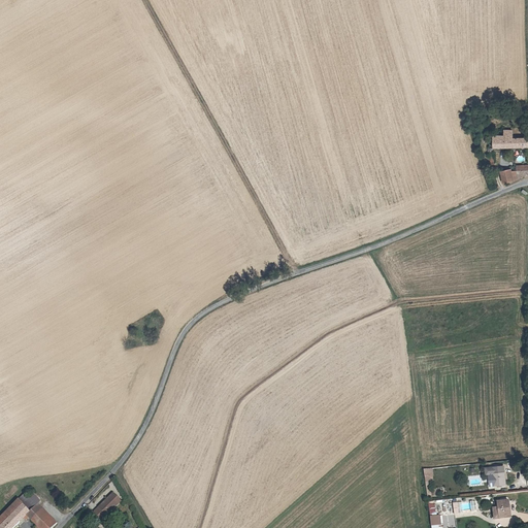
[(527,147),(527,138),(525,138),(525,135),(514,135),(514,131),(505,131),(505,136),(495,136),(495,145),(492,145),(492,149),(490,149),(492,164),(497,164),(495,149),(527,147)]
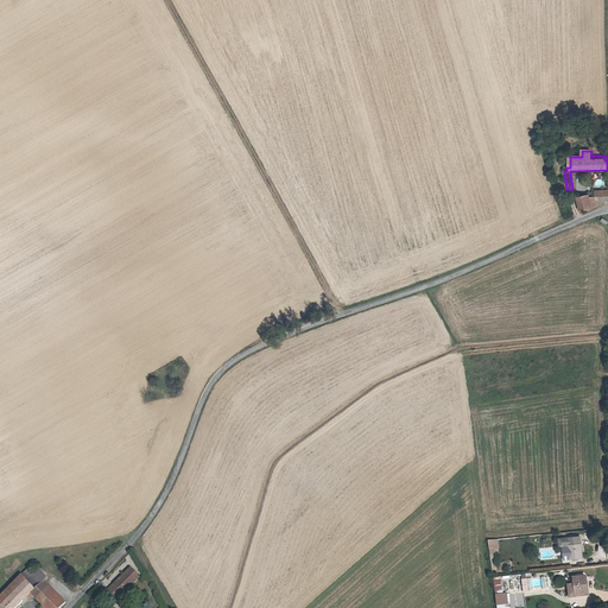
[(607,201),(607,190),(596,191),(596,196),(596,206),(607,201)]
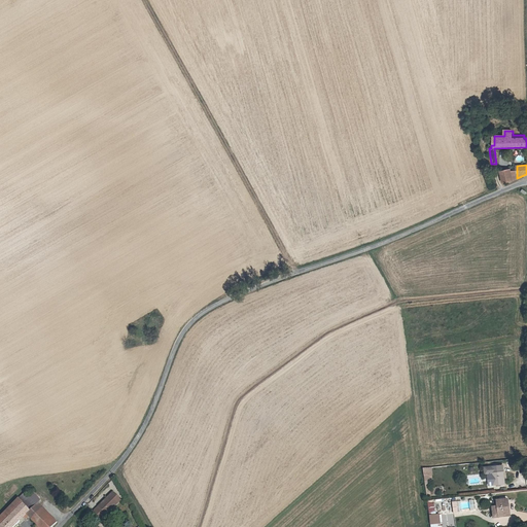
[(503,182),(513,180),(512,171),(501,173),(503,182)]
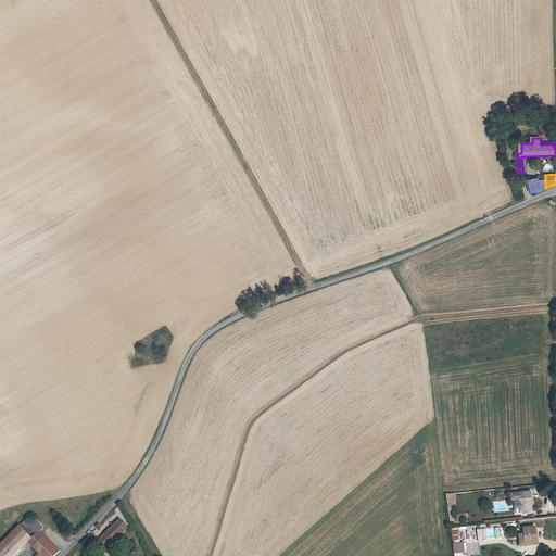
[(513,498),(514,497),(516,512),(531,509),(529,489),(512,490),(513,498)]
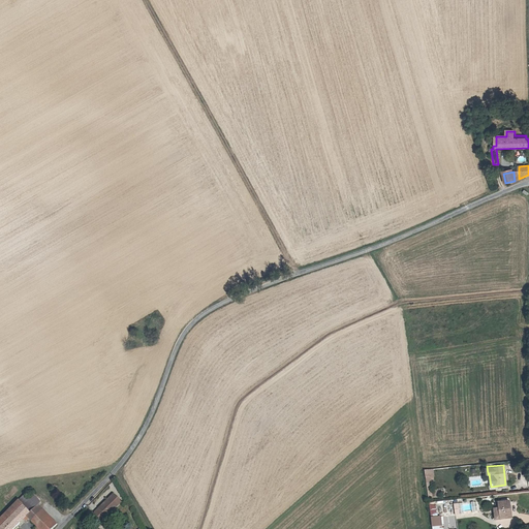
[(424,470),(427,495),(432,494),(431,489),(430,489),(429,483),(434,483),(433,469),(424,470)]
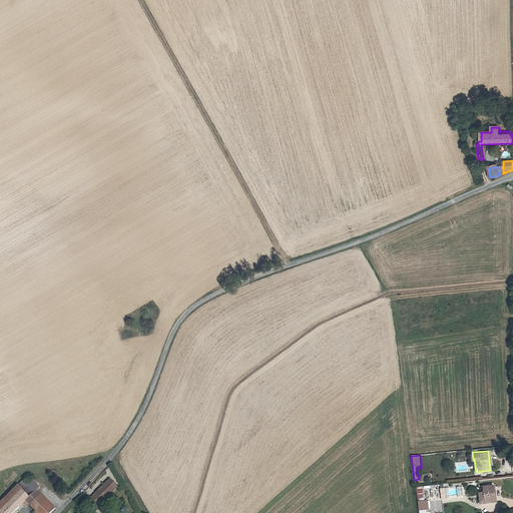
[(24,480),(17,486),(22,491),(28,485),(24,480)]
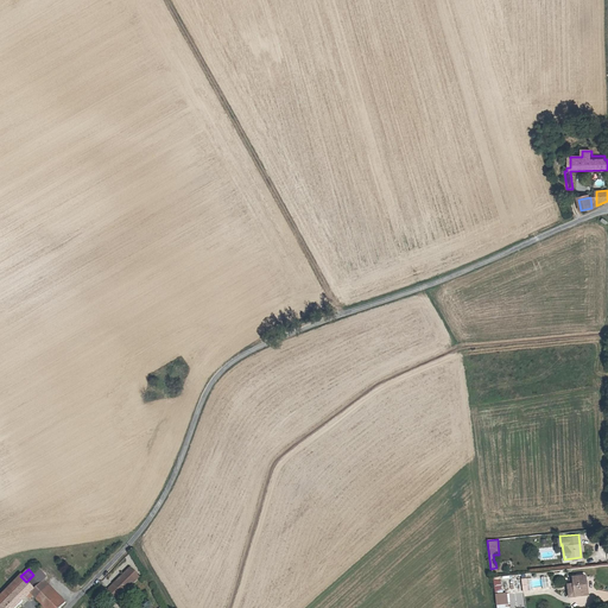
[(33,575),(26,582),(33,589),(43,580),(44,581),(46,578),(38,569),(37,570),(33,575)]
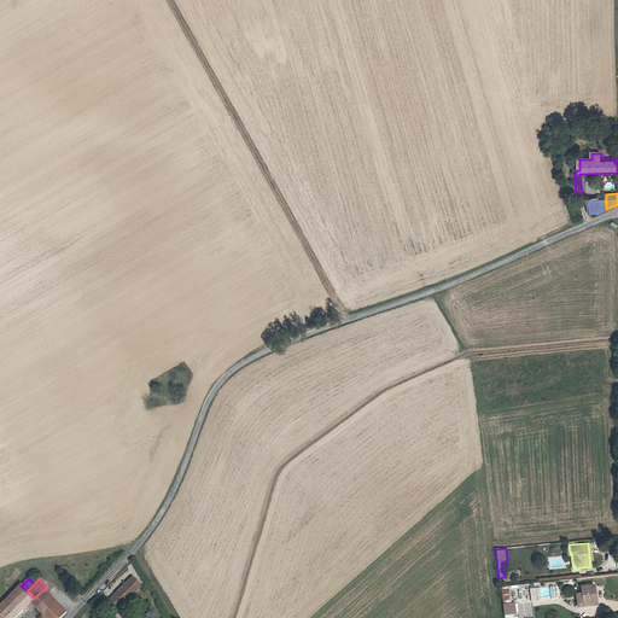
[(116,596),(111,601),(121,611),(141,589),(132,581),(126,586),(128,588),(118,598),(116,596)]
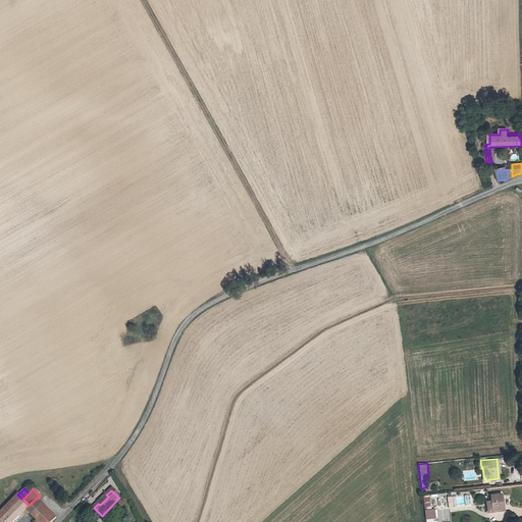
[(504,493),(493,496),(494,501),(489,501),(490,512),(506,511),(505,503),(504,493)]
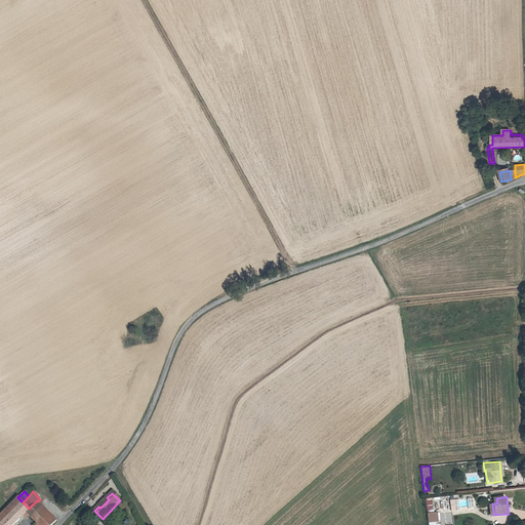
[(12,524),(24,515),(26,517),(29,515),(26,512),(29,509),(23,502),(17,497),(0,515),(0,524),(12,524)]
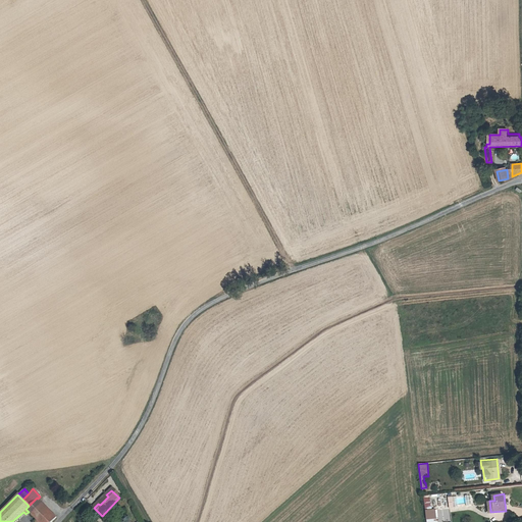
[(106,494),(98,504),(100,505),(108,497),(106,494)]
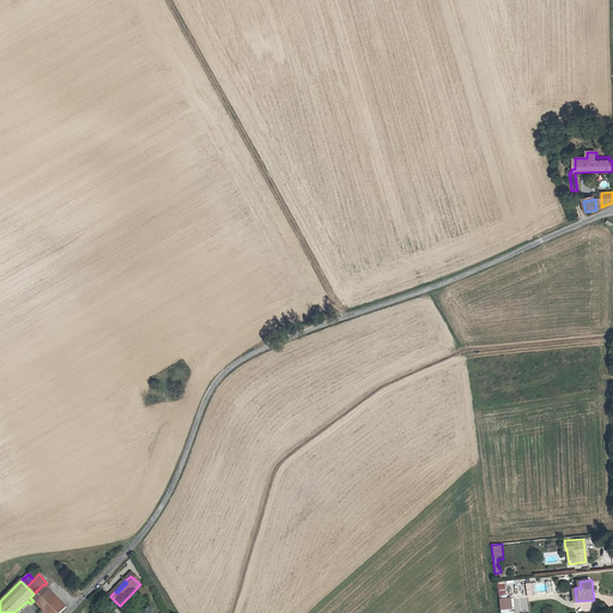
[(504,581),(497,582),(499,599),(501,612),(511,612),(510,598),(507,599),(504,581)]
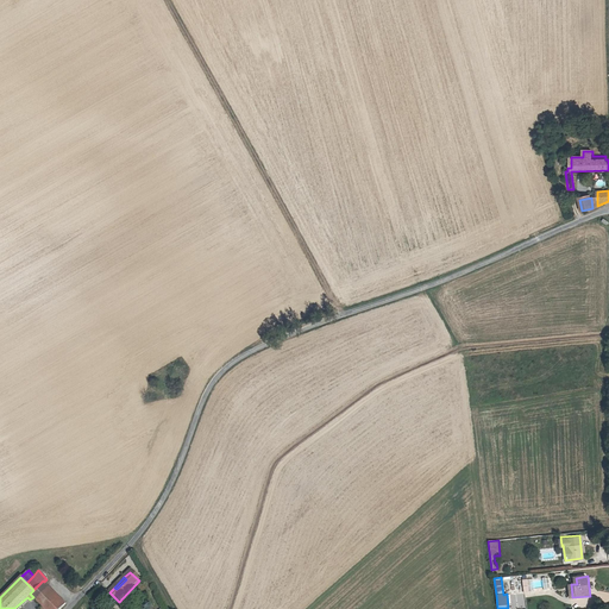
[(44,608),(60,608),(66,603),(44,582),(43,581),(33,590),(30,594),(33,597),(42,607),(44,608)]
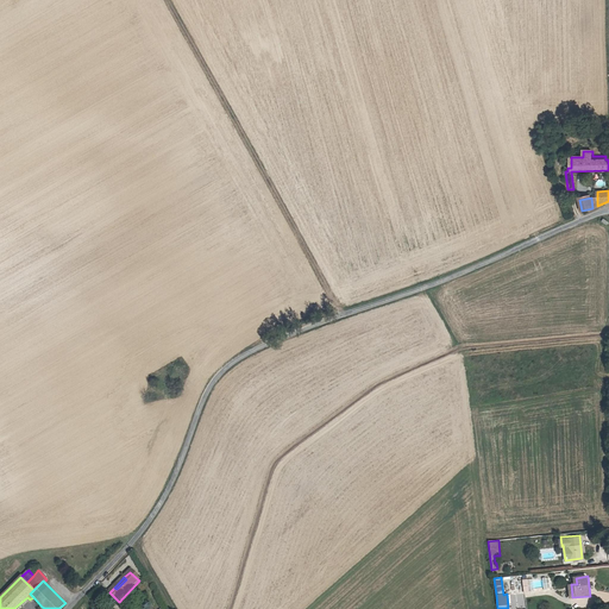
All buildings are outlined.
